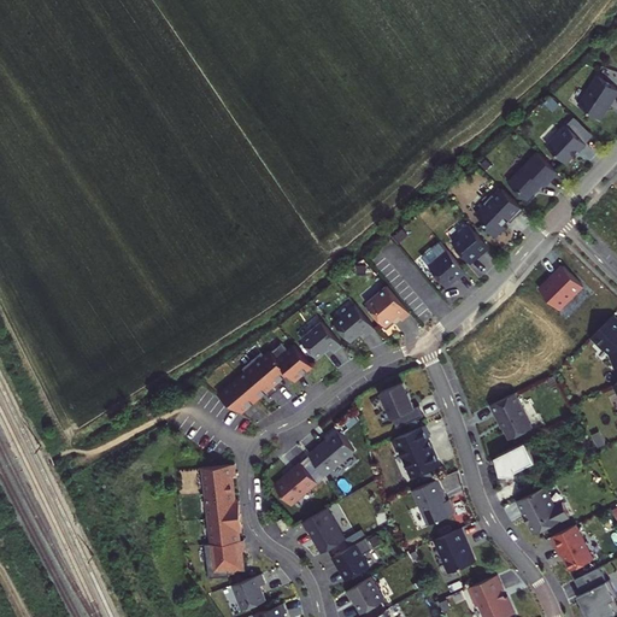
[(616,90),(616,89),(597,76),(577,104),(597,118),(609,101),(610,101),(616,90)]
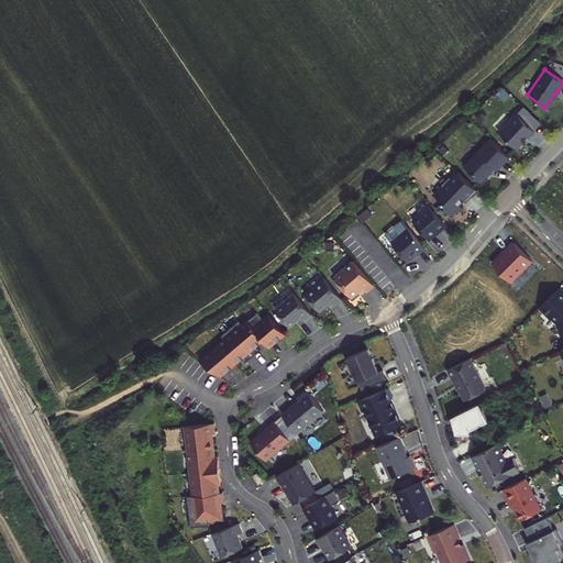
[(541,123),(522,106),(520,108),(528,114),(522,120),(533,131),(541,123)]
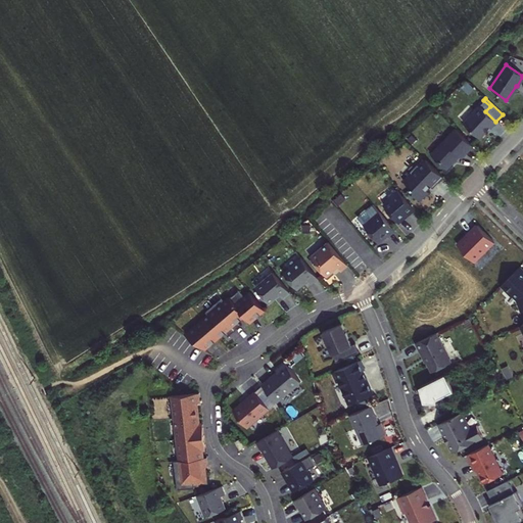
[(490,106),(483,100),(463,123),(478,138),(484,132),(484,130),(488,127),(489,128),(495,122),(485,111),(490,106)]
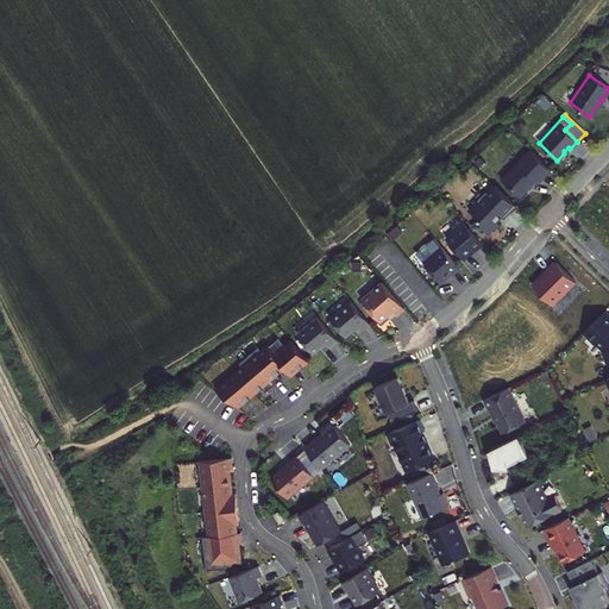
[(550,170),(529,150),(501,180),(519,198),(534,182),(537,184),(550,170)]
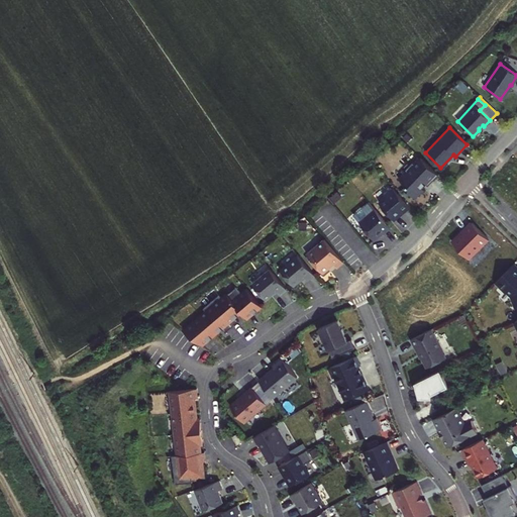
[(437,175),(419,158),(413,165),(412,163),(405,170),(407,172),(399,180),(407,188),(405,189),(413,197),(425,184),(427,186),(437,175)]
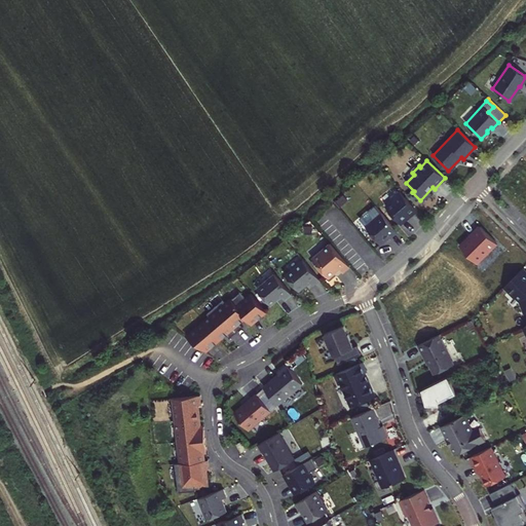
[(416,211),(399,191),(390,198),(391,200),(385,207),(399,223),(405,218),(406,219),(416,211)]
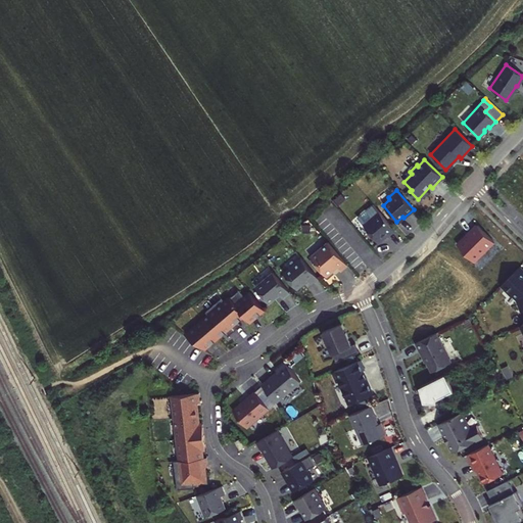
[(394,231),(378,212),(363,225),(378,243),(387,235),(387,236),(394,231)]
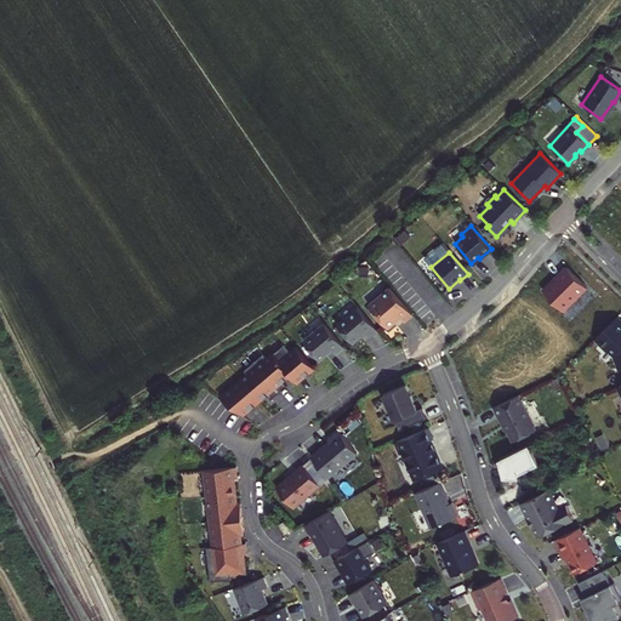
[(411,315),(388,288),(368,306),(387,328),(399,317),(403,322),(411,315)]
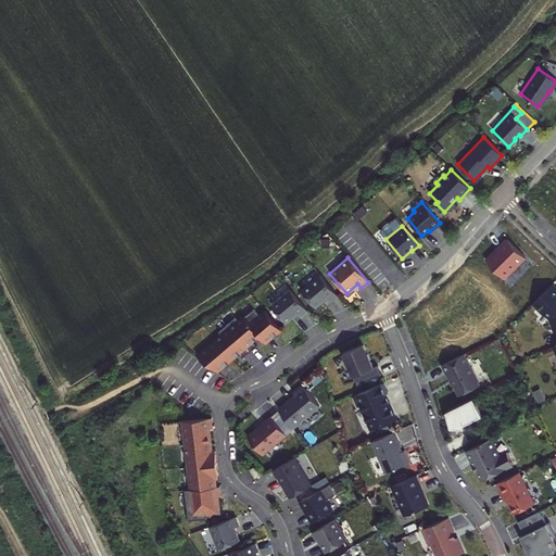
[(337,295),(319,275),(301,291),(315,307),(327,298),(330,302),(337,295)]
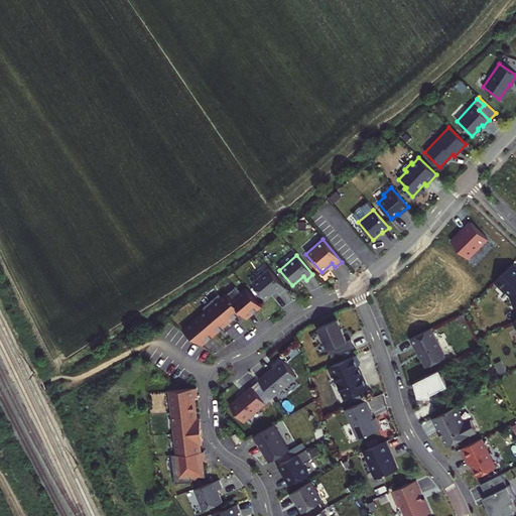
[(515,267),(512,263),(494,281),(503,290),(507,290),(511,294),(515,306),(515,305),(515,267)]
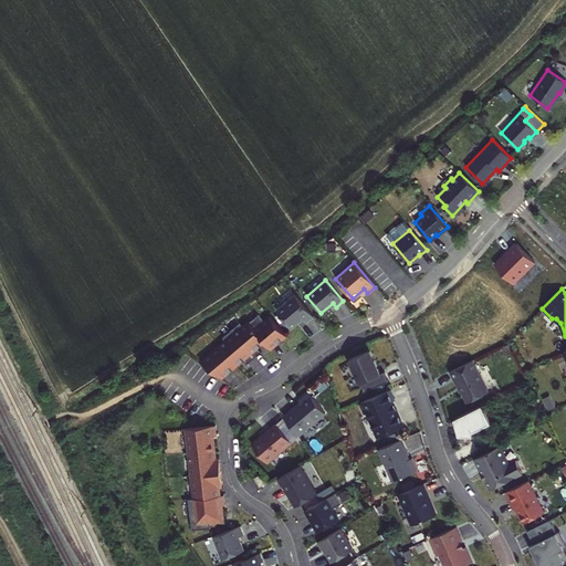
[(313,316),(295,295),(275,311),(290,328),(302,318),(305,323),(313,316)]
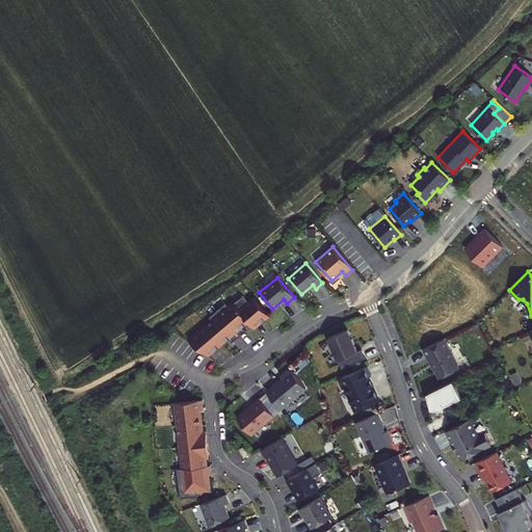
[(268,316),(254,297),(247,302),(242,296),(233,304),(248,322),(254,328),(268,316)]
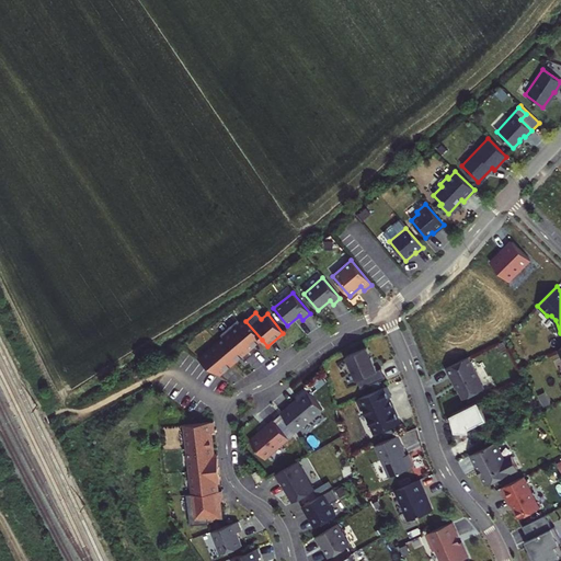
[(262,340),(245,321),(240,325),(237,321),(229,328),(252,356),(260,350),(255,345),(262,340)]
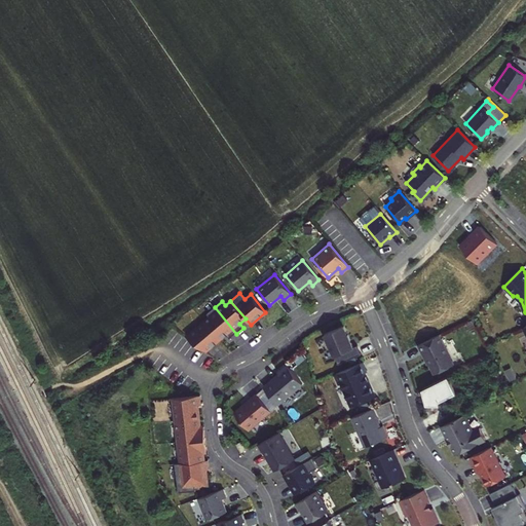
[(236,334),(215,307),(207,314),(210,317),(204,323),(220,341),(226,336),(229,339),(236,334)]
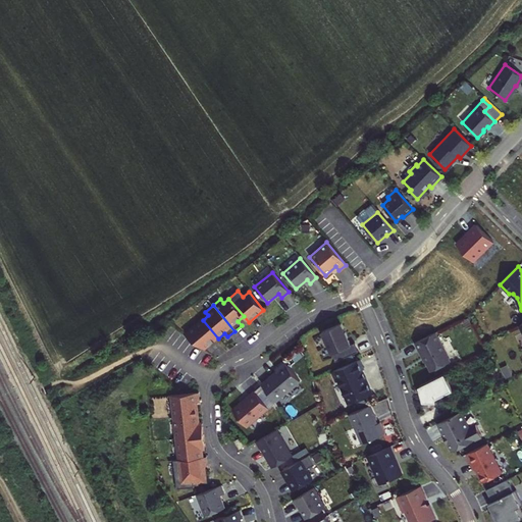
[(218,338),(203,320),(186,334),(205,350),(218,338)]
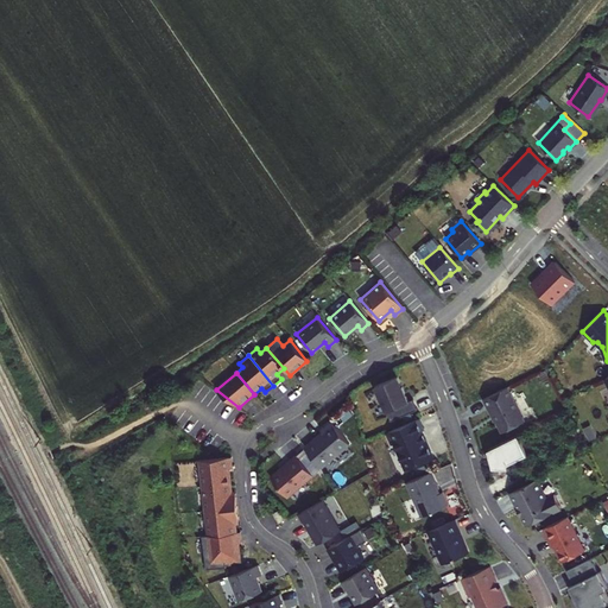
[(407,401),(397,377),(374,386),(390,422),(417,410),(412,399),(407,401)]
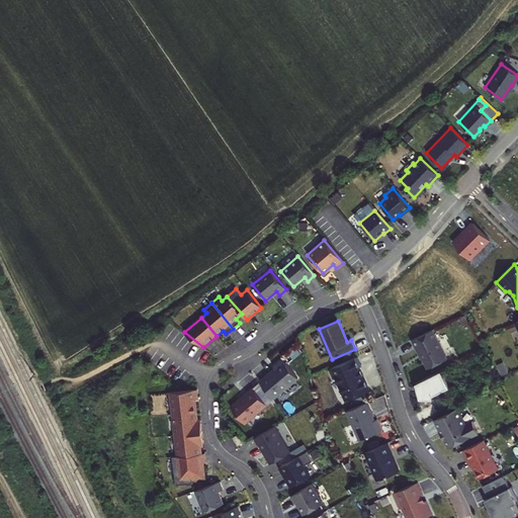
[(446,358),(432,330),(412,340),(415,347),(416,346),(427,368),(446,358)]
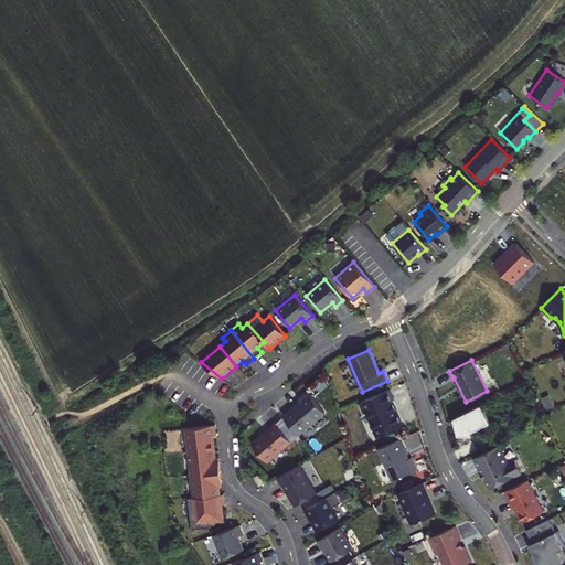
[(394,400),(390,388),(359,403),(363,413),(365,412),(376,437),(402,426),(391,401),(394,400)]
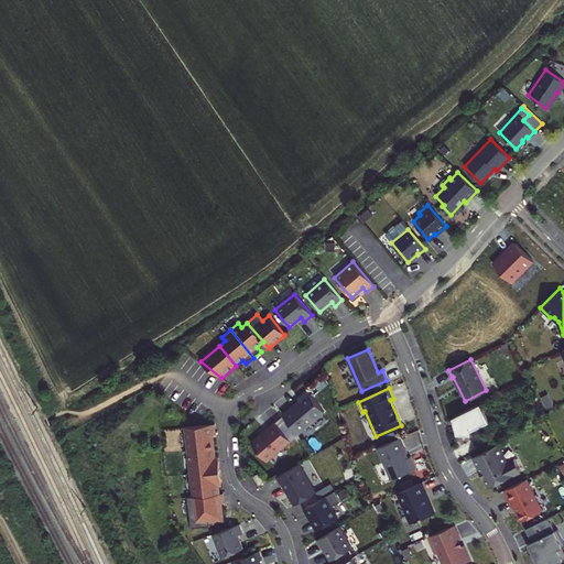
[(324,412),(306,392),(297,400),(299,402),(282,416),(297,434),(324,412)]
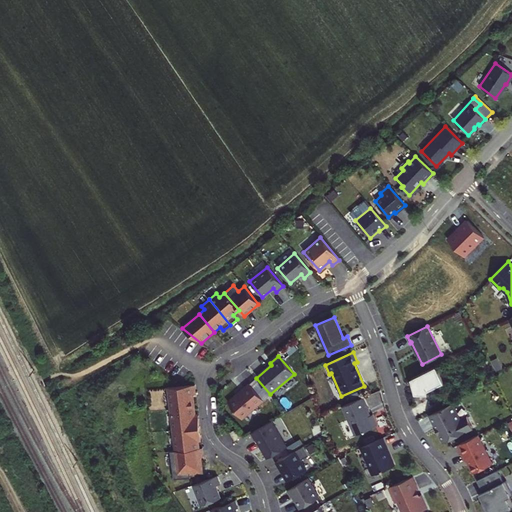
[(444,382),(435,366),(410,379),(414,394),(427,394),(427,391),(444,382)]
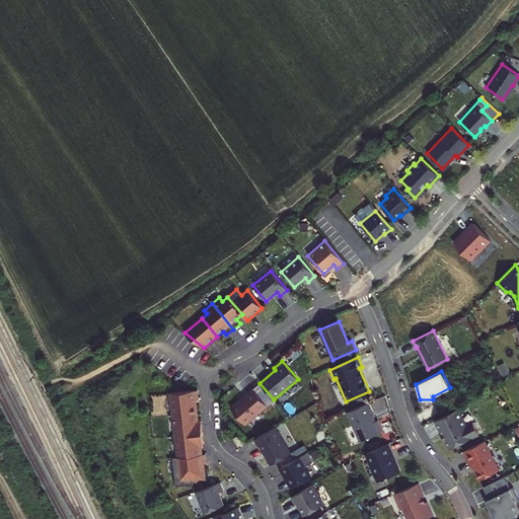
[(274,399),(260,383),(252,389),(267,405),(274,399)]
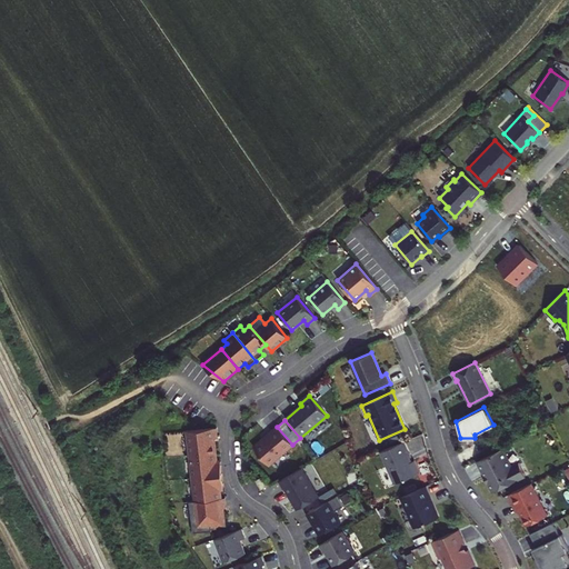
[(292,445),(277,427),(267,435),(268,436),(253,448),(268,466),(292,445)]
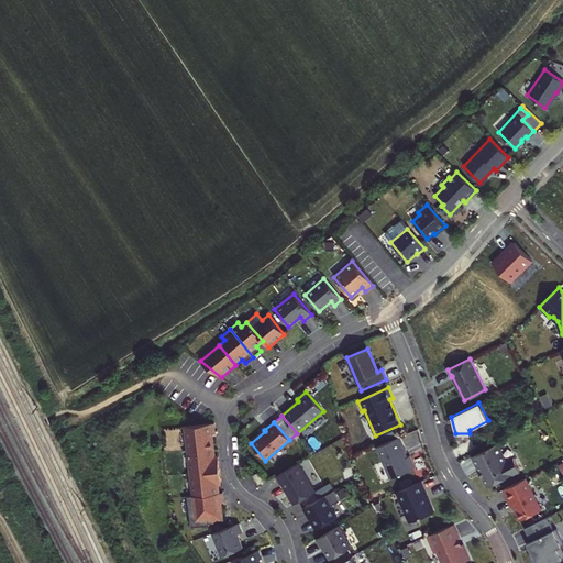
[(216,433),(213,423),(185,427),(188,451),(212,448),(211,434),(216,433)]
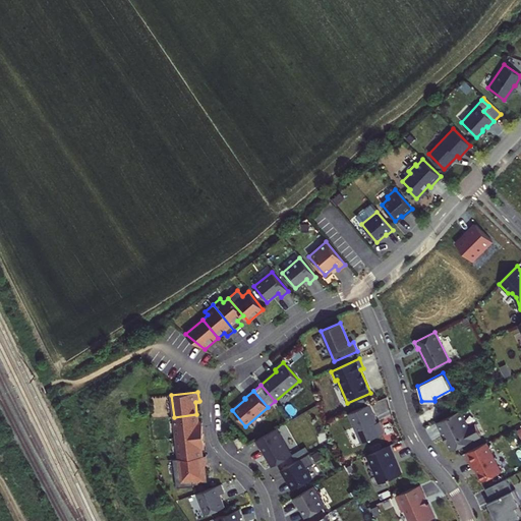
[(375,418),(369,404),(348,413),(361,443),(384,432),(379,421),(374,423),(373,420),(375,418)]
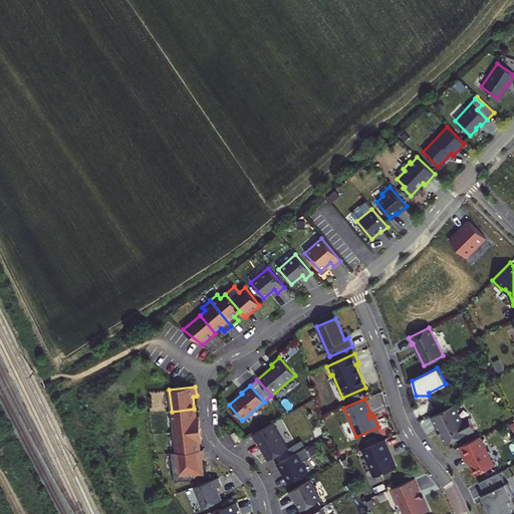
[(462,421),(453,405),(431,416),(438,430),(439,429),(442,434),(440,435),(445,444),(474,429),(468,418),(462,421)]
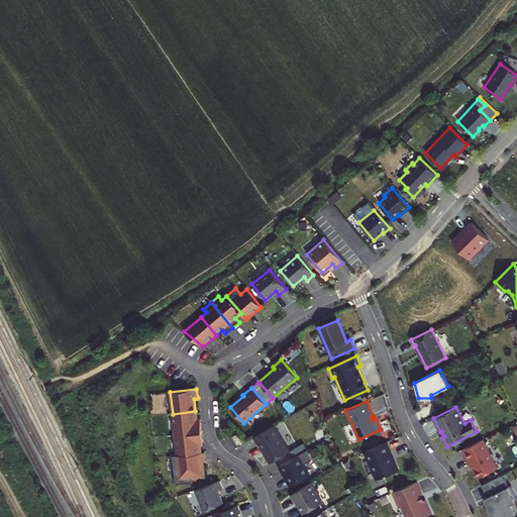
[(197,423),(195,411),(173,414),(175,435),(201,432),(200,423),(197,423)]
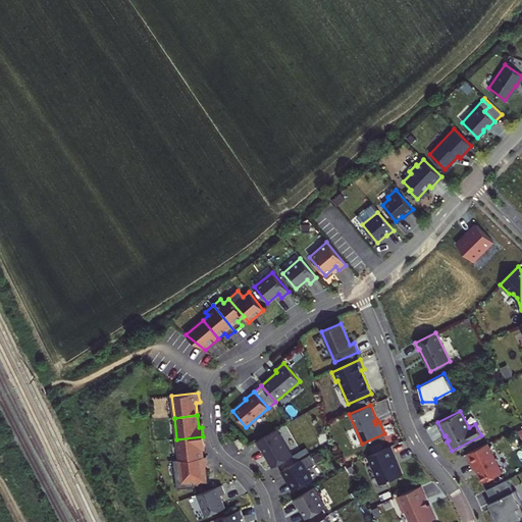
[(292,456),(276,429),(256,441),(260,449),(261,448),(265,456),(266,455),(268,458),(267,459),(272,467),(292,456)]
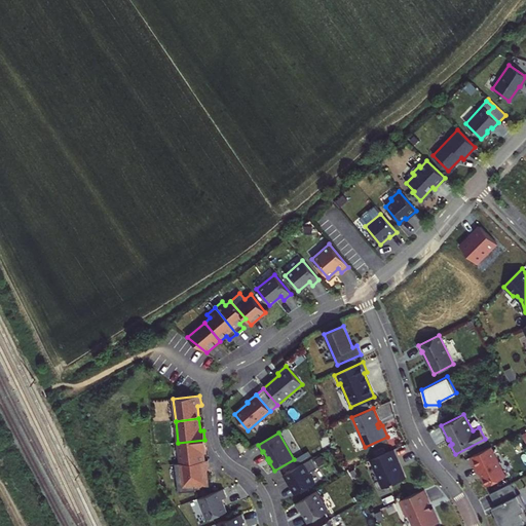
[(207,448),(204,440),(178,443),(181,464),(203,461),(202,449),(207,448)]
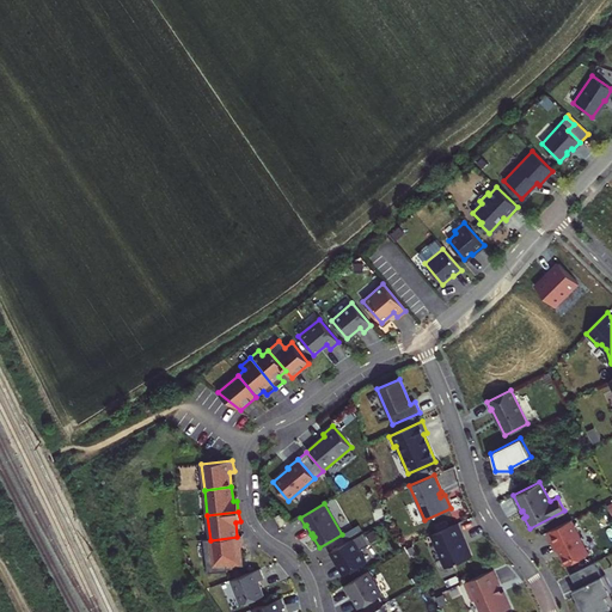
[(275,516),(280,527),(286,524),(281,514),(275,516)]
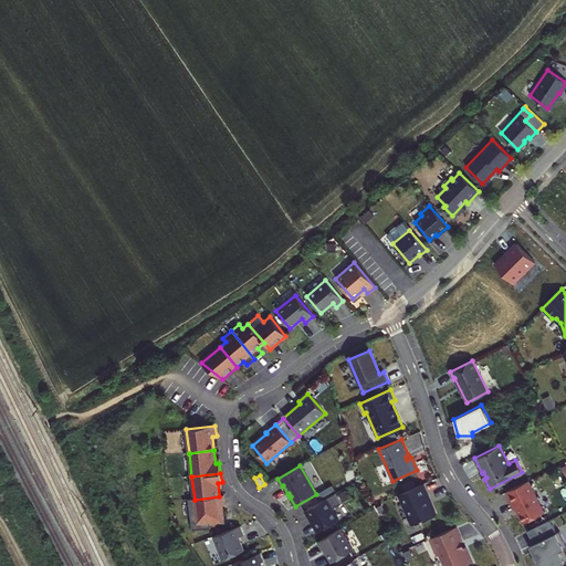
[(544,512),(528,481),(505,492),(514,510),(517,507),(519,512),(519,514),(523,523),(544,512)]
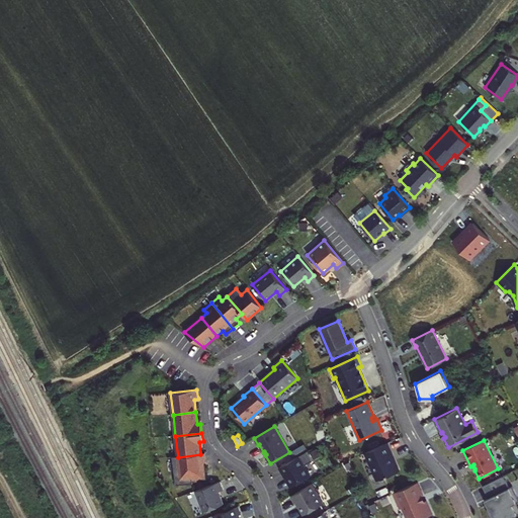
[(392,454),(386,443),(364,453),(376,481),(398,471),(391,454),(392,454)]
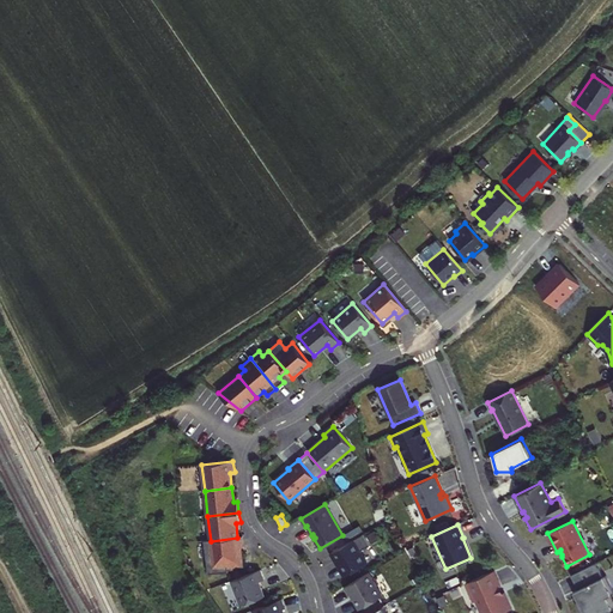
[(369,545),(363,534),(331,553),(335,562),(337,560),(346,576),(366,563),(359,551),(369,545)]
